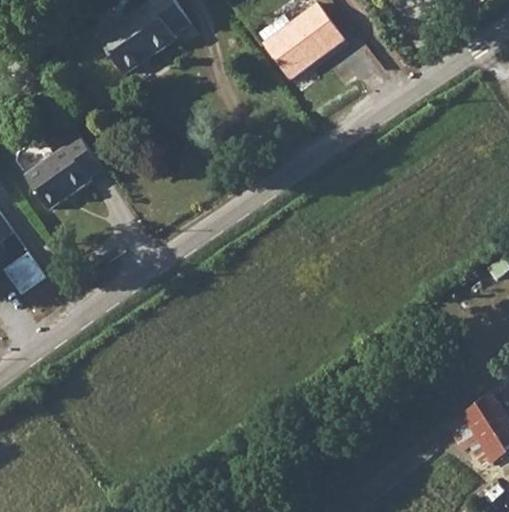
[(148,0),(150,1),(97,37),(122,74),(175,39),(172,35),(182,28),(189,24),(173,0),(148,0)]
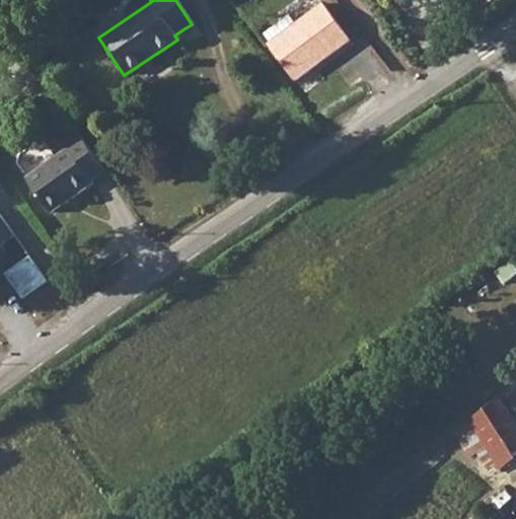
[(293,23),(269,43),(266,44),(293,80),(348,41),(320,3),(293,23)]
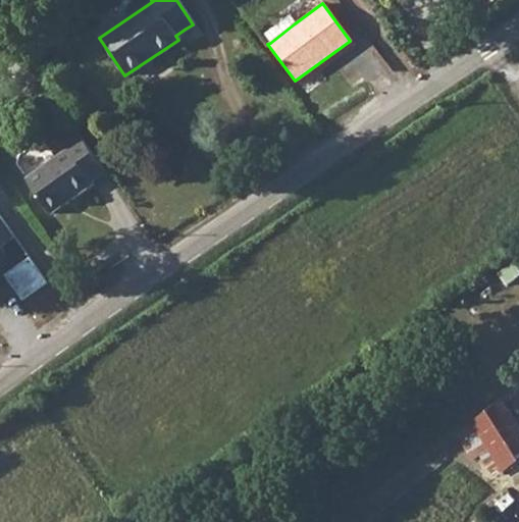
[(319,67),(300,83),(309,93),(327,77),(319,67)]
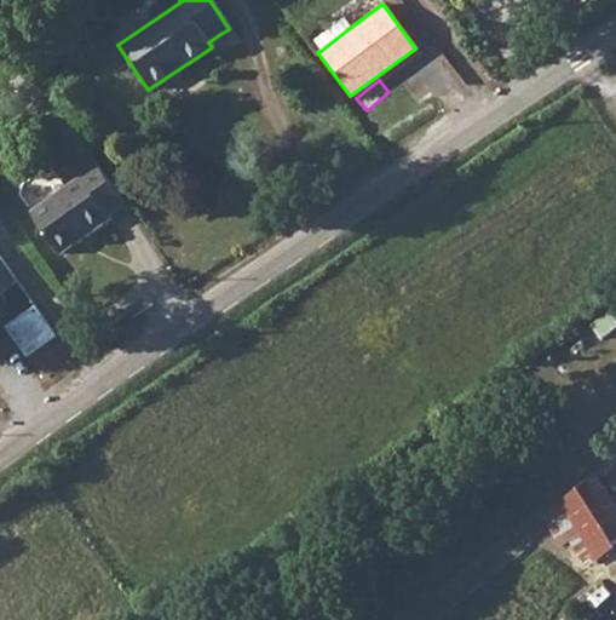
[(122,202),(93,162),(84,168),(76,176),(78,178),(29,213),(57,253),(108,218),(105,216),(122,202)]
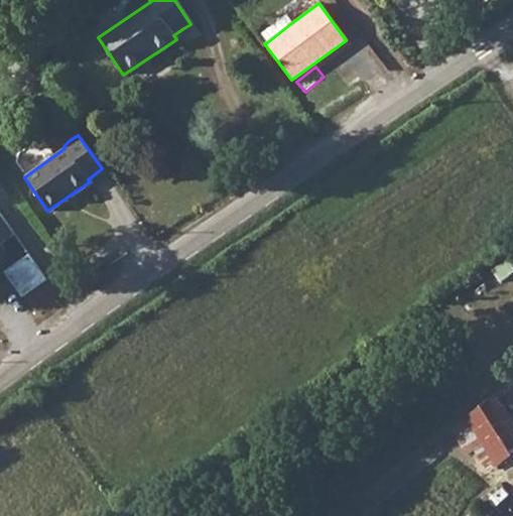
[(0,243),(12,234),(0,217),(0,248),(1,248),(0,247),(0,243)]
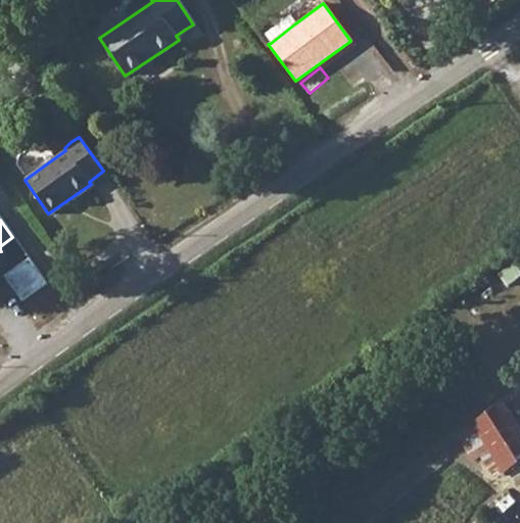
[(45,283),(27,258),(2,276),(19,301),(45,283)]
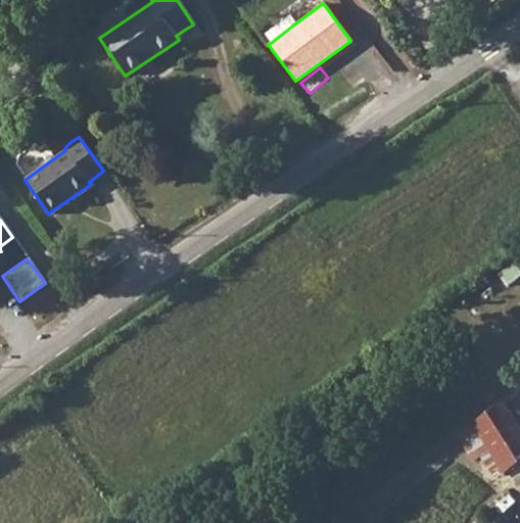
[(519,418),(506,399),(456,435),(478,465),(490,456),(504,474),(519,462),(519,418)]
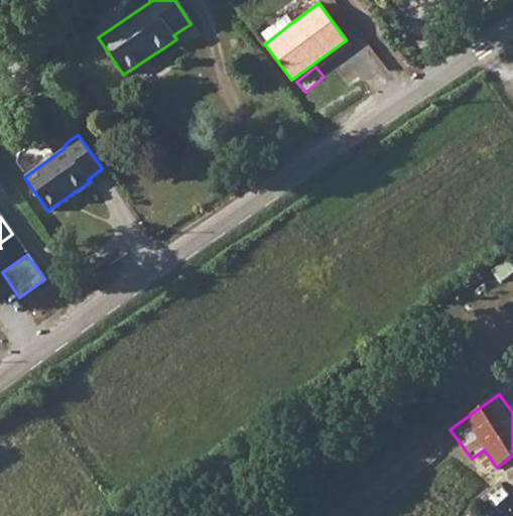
All buildings are outlined.
